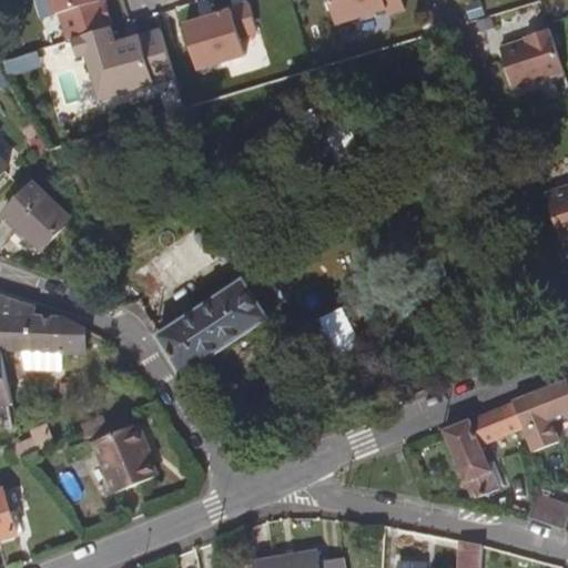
[(54,0),(59,14),(62,13),(70,40),(74,39),(111,28),(110,27),(113,20),(109,4),(102,0),(101,0),(54,0)]
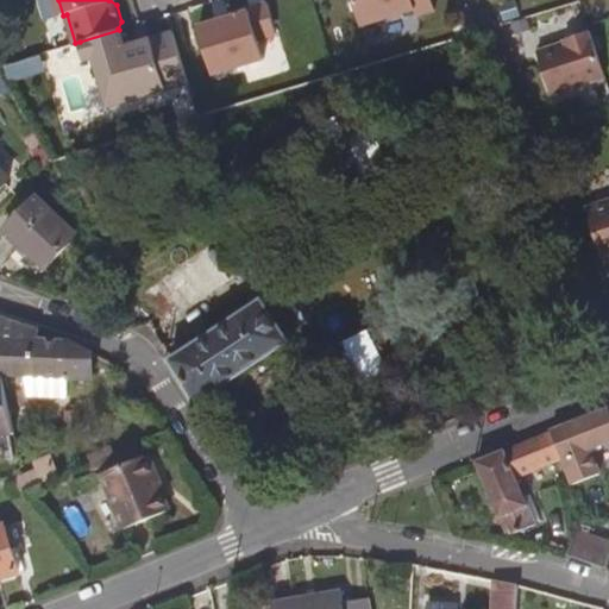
[(353,0),(362,25),(415,10),(416,16),(435,10),(432,0),(353,0)]
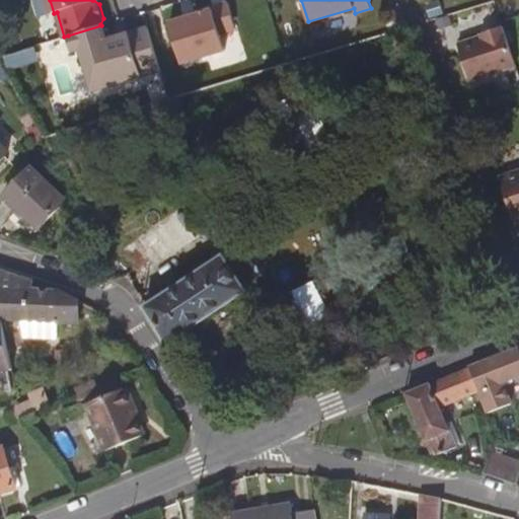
[(166,24),(178,65),(222,52),(217,34),(232,29),(224,3),(192,13),(193,16),(180,20),(166,24)]
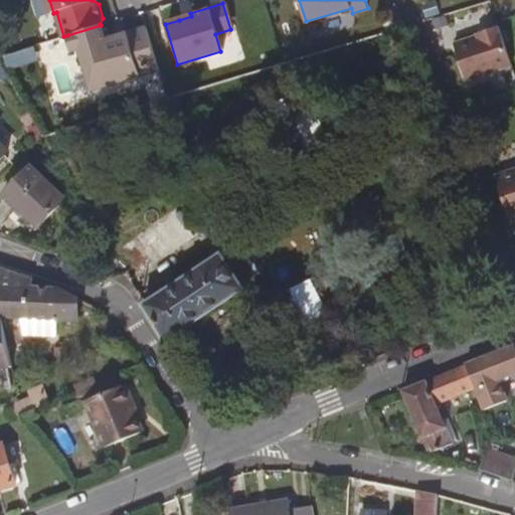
[(101,25),(67,35),(72,52),(81,49),(94,91),(161,70),(148,27),(108,39),(103,24),(101,25)]
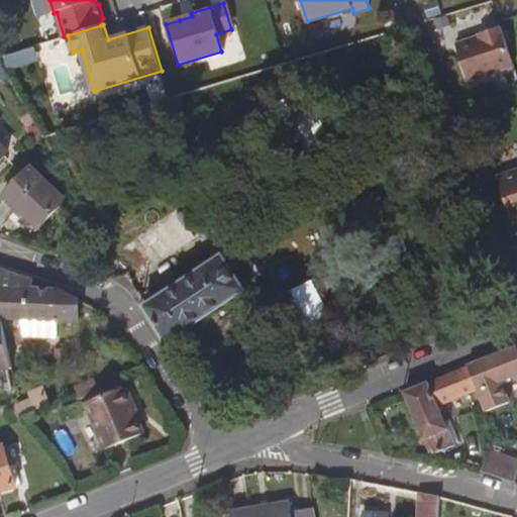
[(456,42),(469,78),(513,63),(500,24),(479,31),(480,34),(456,42)]
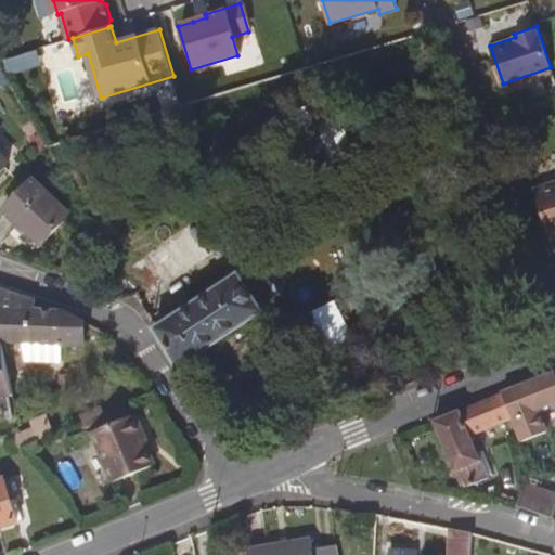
[(0,152),(0,173),(11,163),(0,152)]
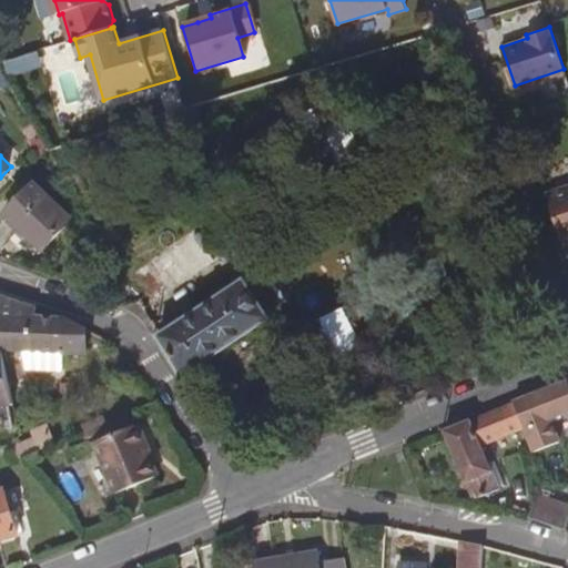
[(6,214),(43,250),(73,219),(36,182),(6,214)]
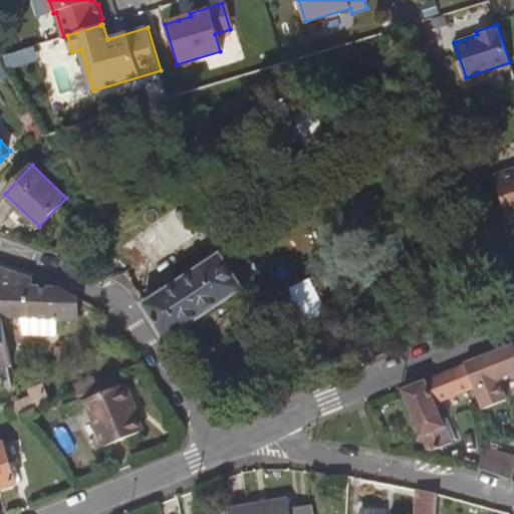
[(513,171),(496,177),(509,215),(513,213),(513,171)]
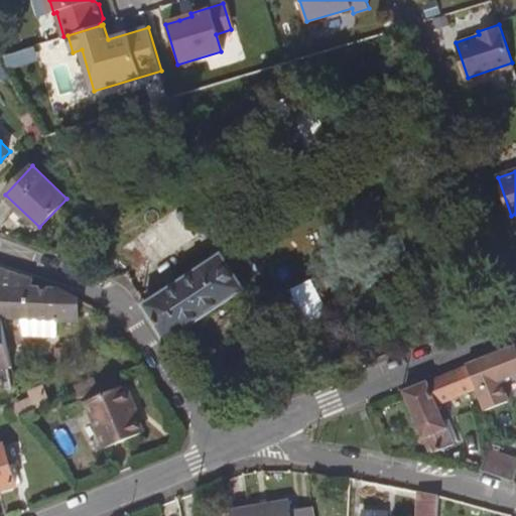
[(145,305),(167,341),(246,289),(223,254),(145,305)]
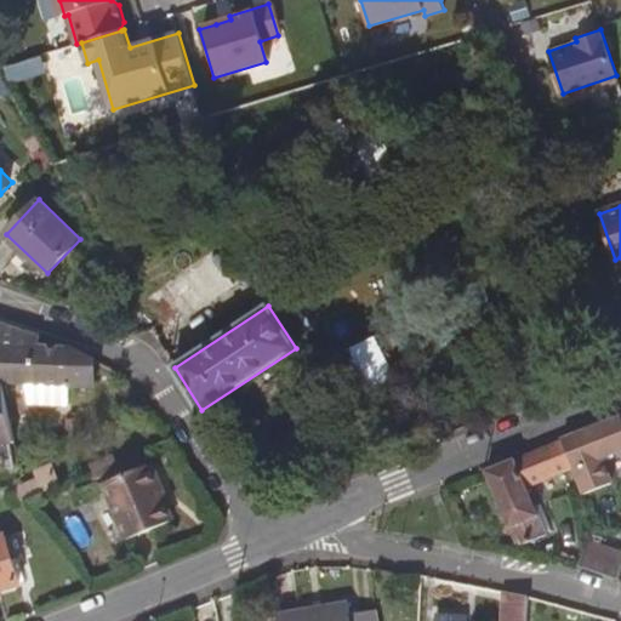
[(40,335),(0,320),(0,385),(4,386),(10,416),(28,414),(28,405),(69,406),(68,387),(93,388),(95,359),(64,345),(40,345),(40,335)]
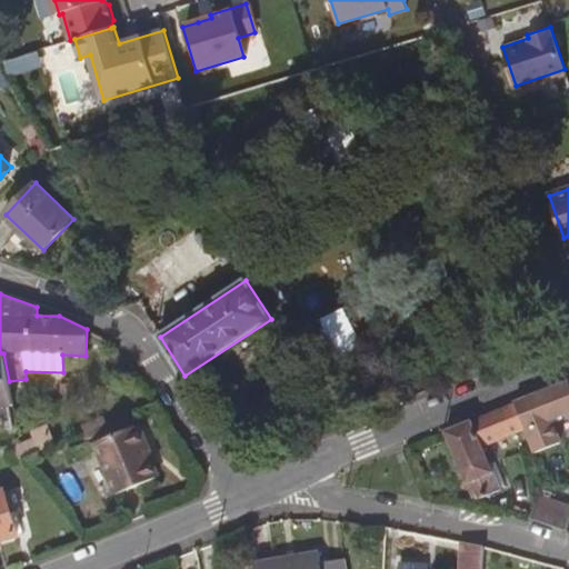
[(346,308),(325,318),(341,351),(362,341),(346,308)]
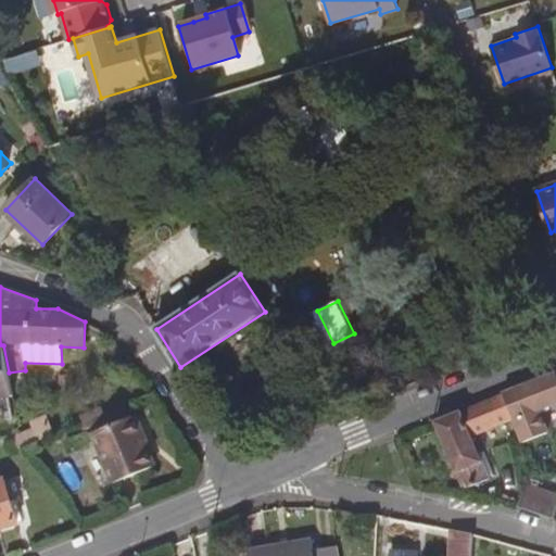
[(3,345),(0,345),(0,400),(14,397),(9,373),(3,345)]
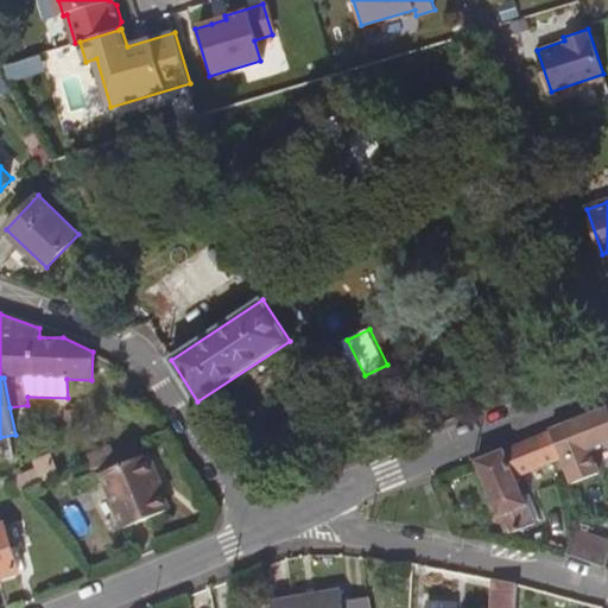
[(518,477),(563,460),(572,485),(599,474),(588,449),(607,441),(607,406),(475,461),(505,533),(536,521),(518,477)]
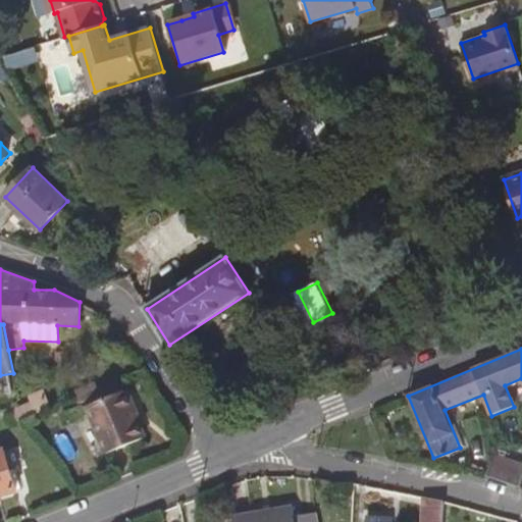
[(118,393),(113,381),(87,392),(92,404),(87,405),(106,454),(148,437),(129,388),(118,393)]
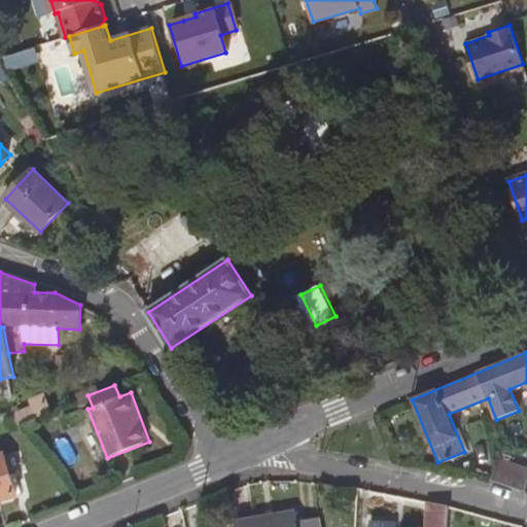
[(88,395),(74,401),(77,408),(85,403),(88,409),(93,408),(88,395)]
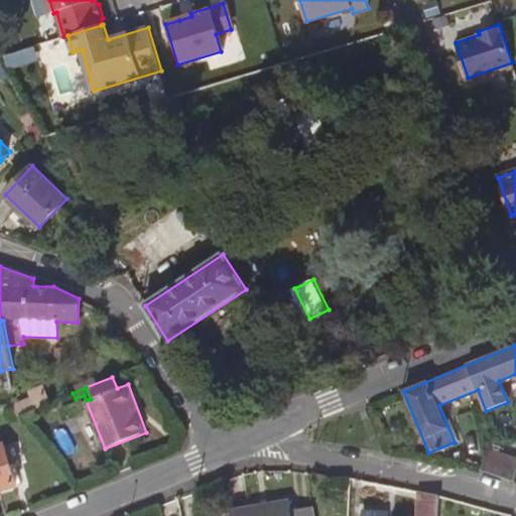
[(29,399),(10,407),(17,415),(43,405),(36,389),(26,393),(29,399)]
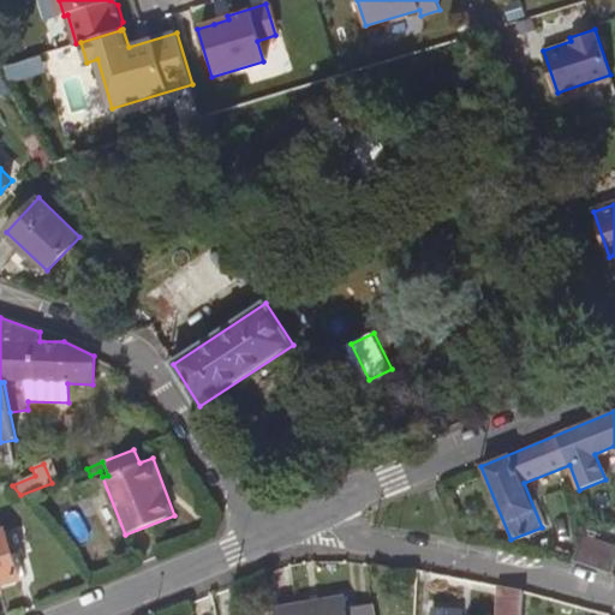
[(0,585),(19,579),(4,529),(0,529),(0,585)]
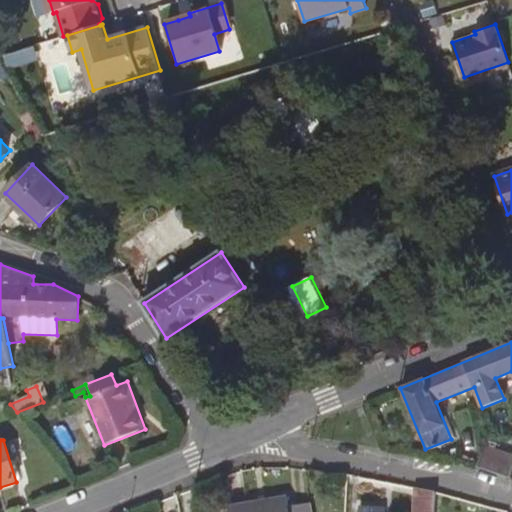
[(501,475),(509,478),(511,467),(511,454),(484,446),(476,466),(501,475)]
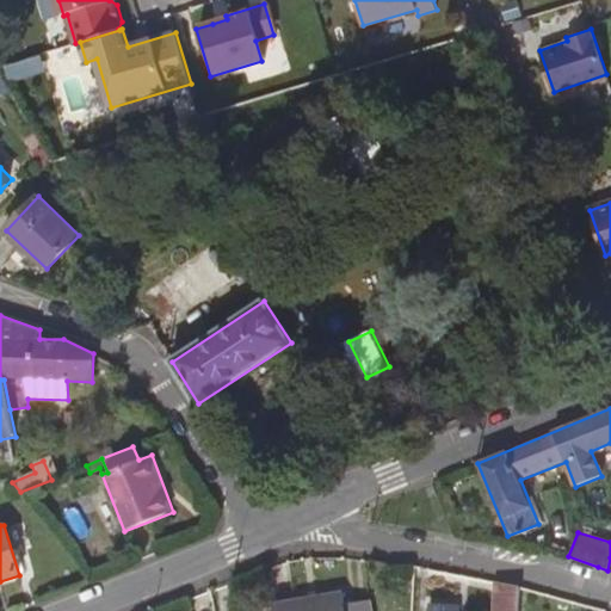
[(273,604),(275,610),(371,610),(371,599),(344,604),(343,592),(273,604)]
